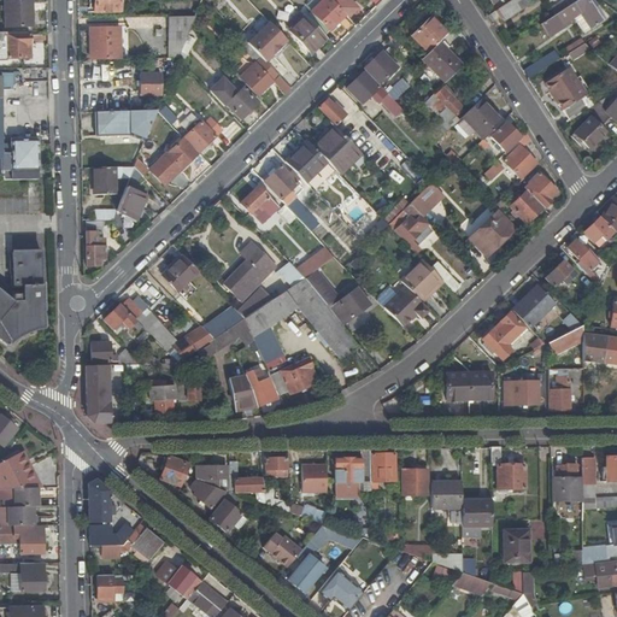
[(116,0),(89,0),(90,13),(116,12),(116,0)]
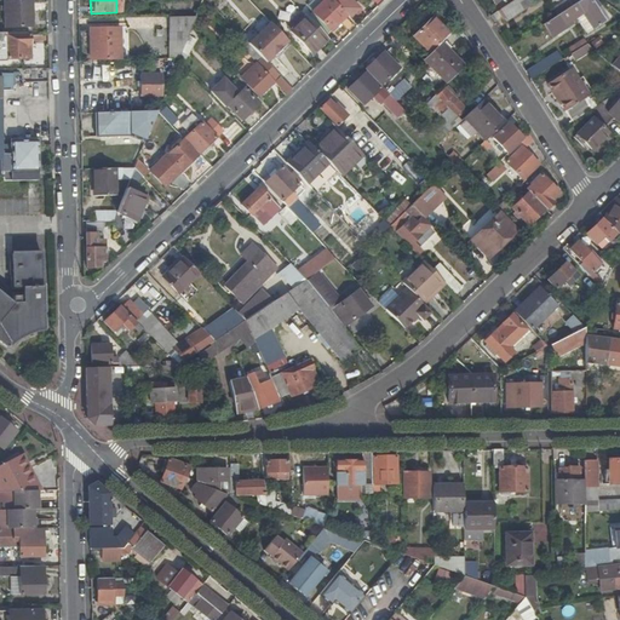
[(325,0),(314,12),(308,18),(326,36),(348,16),(332,0),(325,0)]
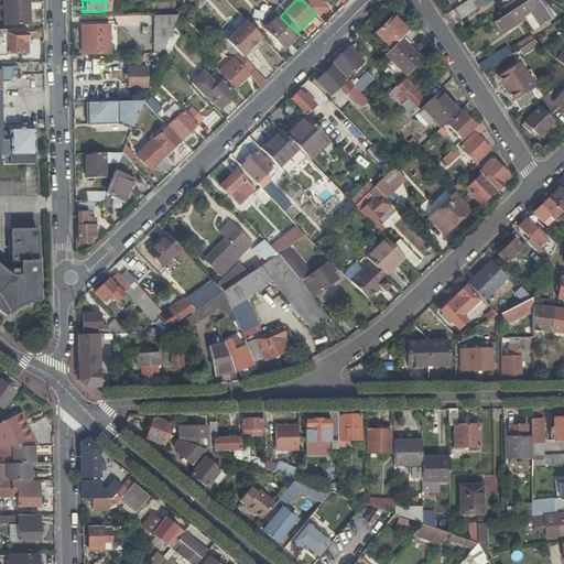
[(286,0),(281,6),(285,11),(295,0),(286,0)]
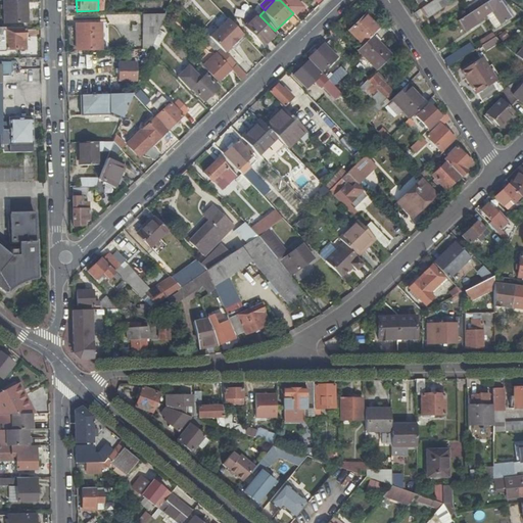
[(280,0),(293,13),(295,15),(302,7),(295,0),(280,0)]
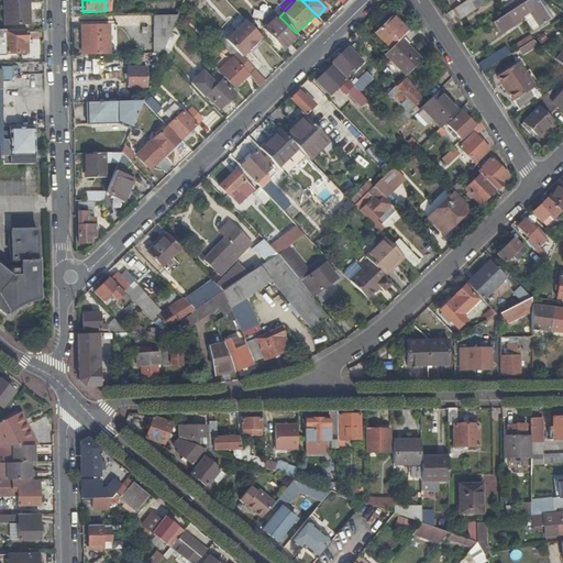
[(468,0),(467,0),(453,10),(461,20),(475,10),(468,0)]
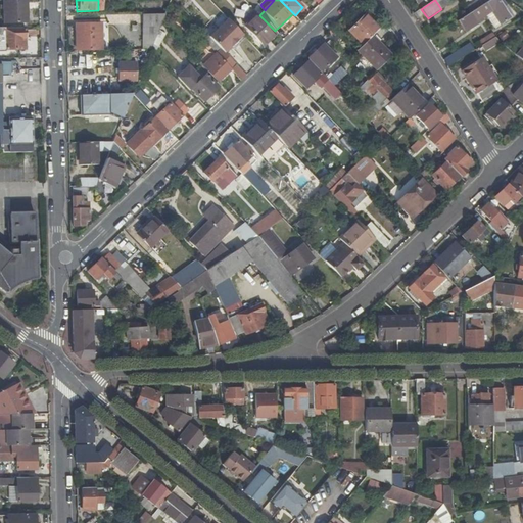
[(450,3),(448,0),(435,0),(441,9),(450,3)]
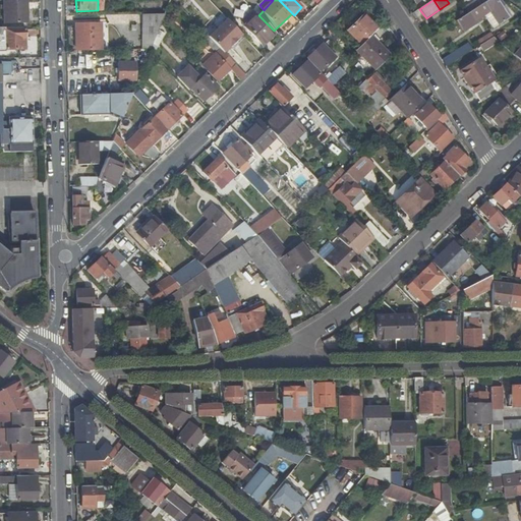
[(477,0),(466,7),(469,13),(489,0),(477,0)]
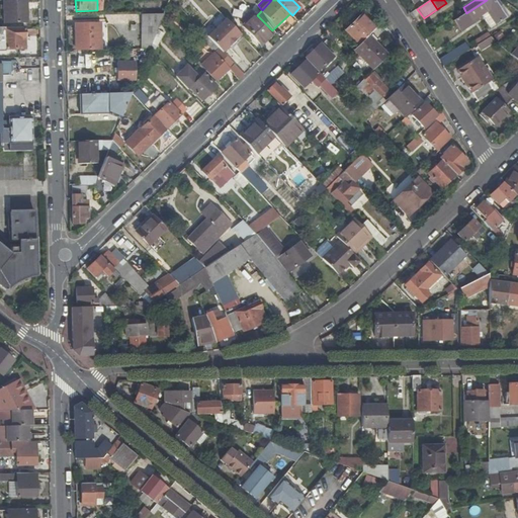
[(501,9),(495,0),(487,0),(466,13),(471,21),(486,12),(495,25),(510,16),(504,7),(501,9)]
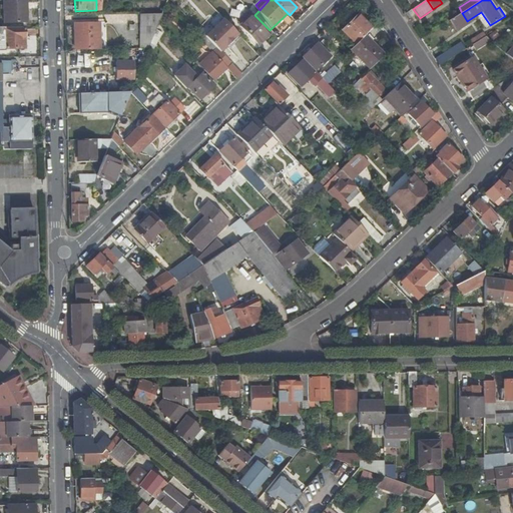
[(26,1),(4,2),(4,22),(27,22),(26,1)]
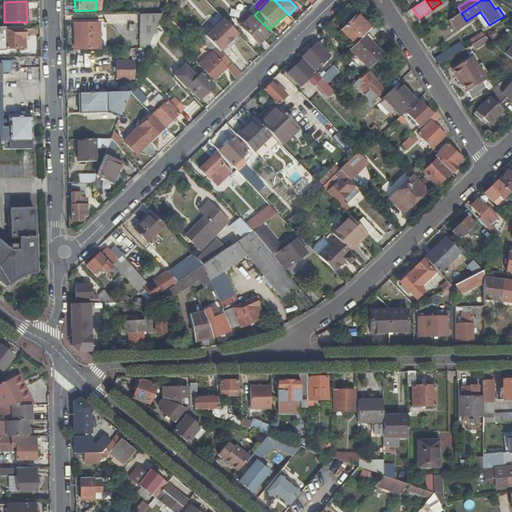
[(254,15),(253,14),(243,4),(231,15),(235,18),(234,19),(258,44),(271,32),(269,30),(254,15)]
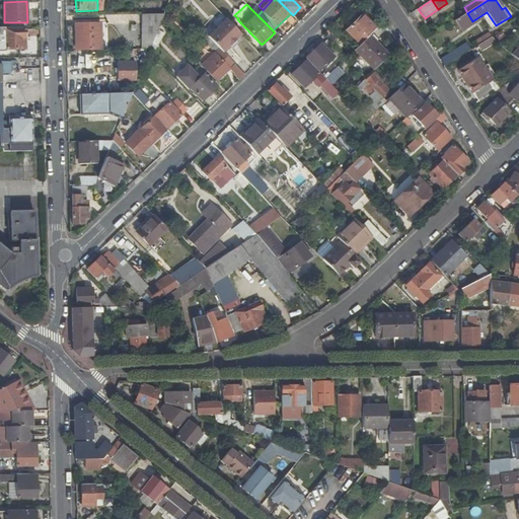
[(142,14),(142,51),(150,51),(160,24),(165,14),(142,14)]
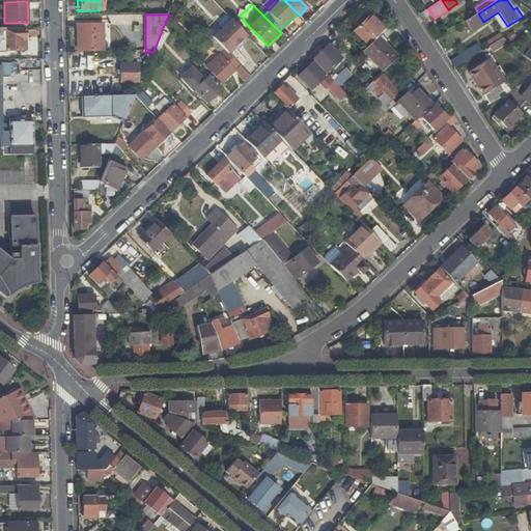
[(379,36),(386,29),(371,15),(355,31),(369,46),(379,36)]
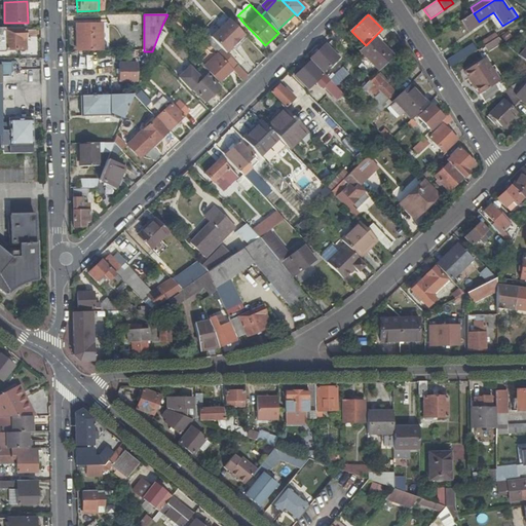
[(230,21),(212,38),(226,53),(246,36),(230,21)]
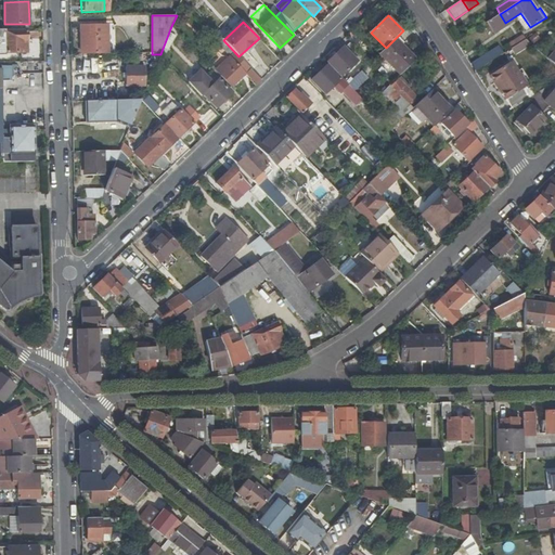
[(100,29),(100,25),(81,26),(82,53),(108,53),(108,29),(100,29)]
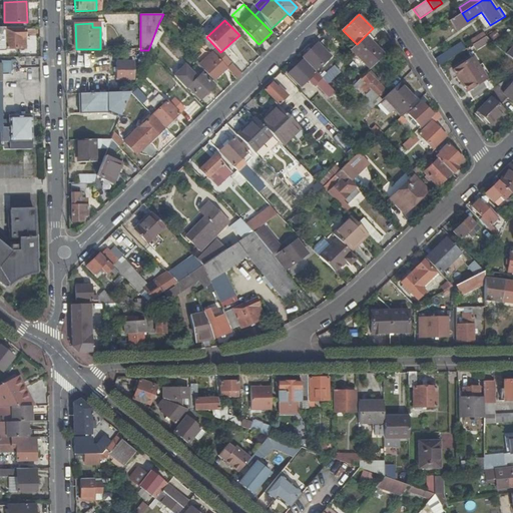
[(5,27),(0,27),(0,51),(5,51),(5,48),(21,48),(21,37),(25,37),(24,28),(5,29),(5,27)]
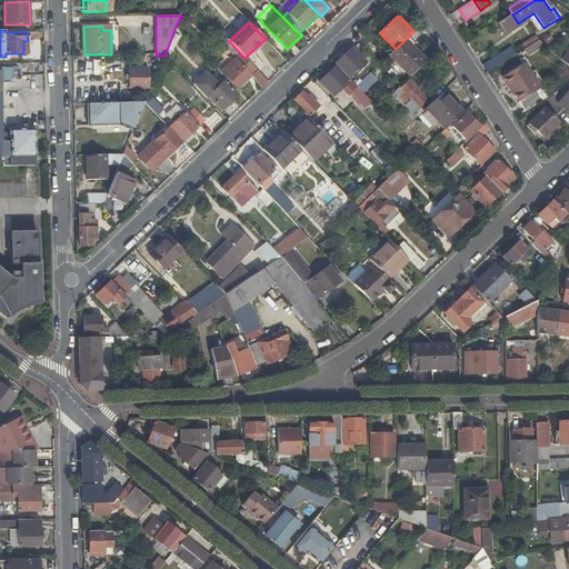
[(523,50),(538,41),(538,40),(546,35),(543,32),(521,47),(523,50)]
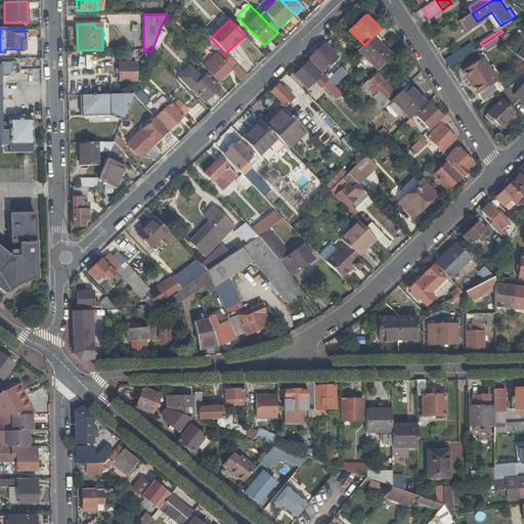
[(214,58),(204,69),(218,83),(231,71),(242,82),(248,76),(225,53),(211,38),(205,32),(197,40),(214,58)]
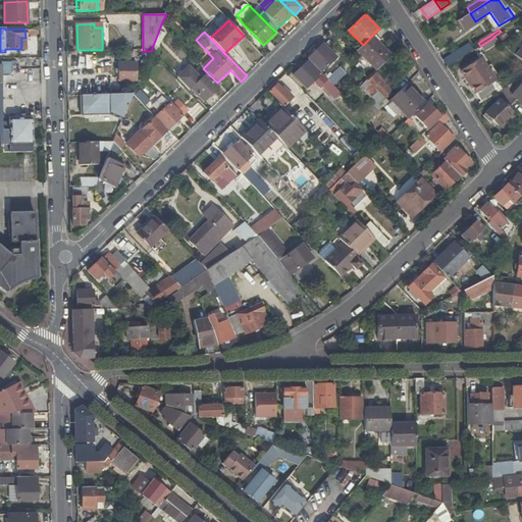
[(363,45),(357,51),(376,70),(392,56),(372,36),(363,45)]
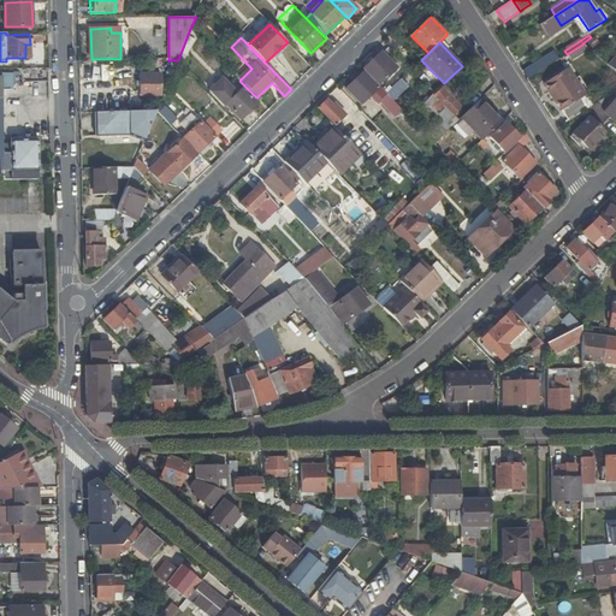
[(587,52),(582,45),(567,54),(570,60),(584,52),(585,53),(587,52)]
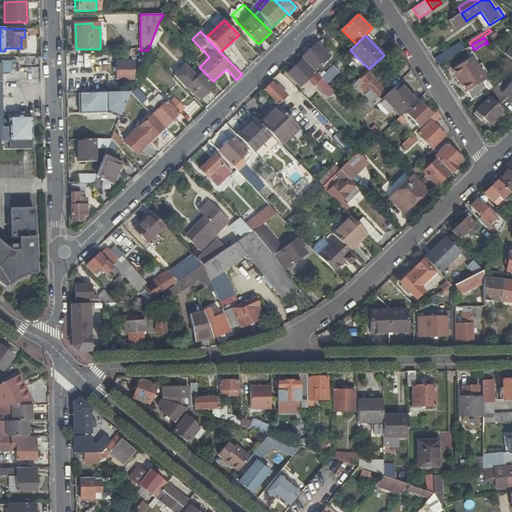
[(317,44),(301,58),(314,71),(335,51),(323,40),(318,45),(317,44)]
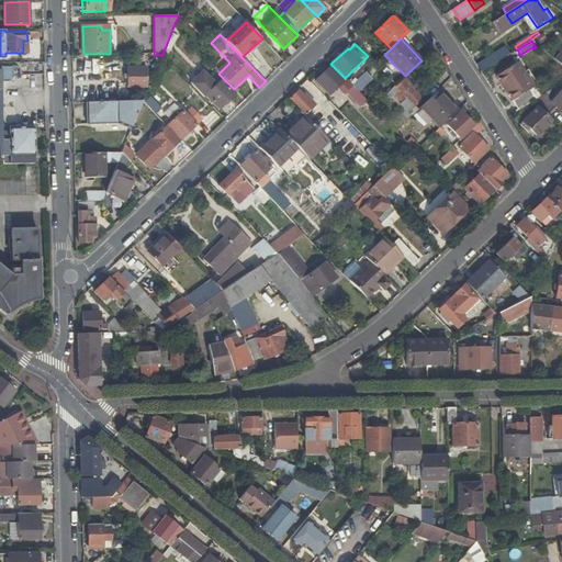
[(176,56),(169,49),(165,54),(171,60),(176,56)]
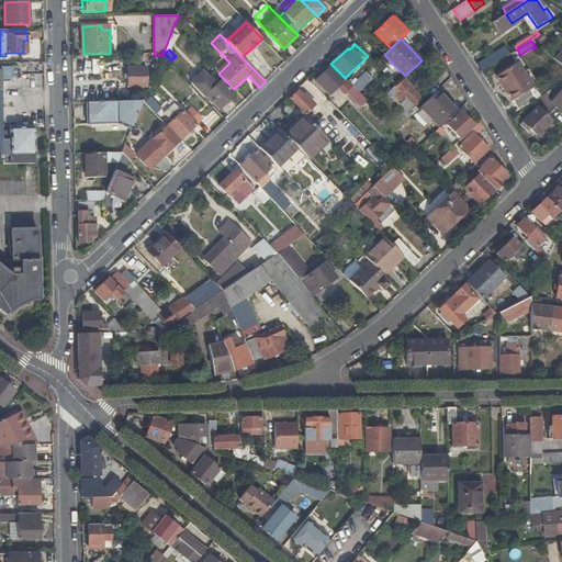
[(485,60),(490,67),(504,58),(499,52),(485,60)]
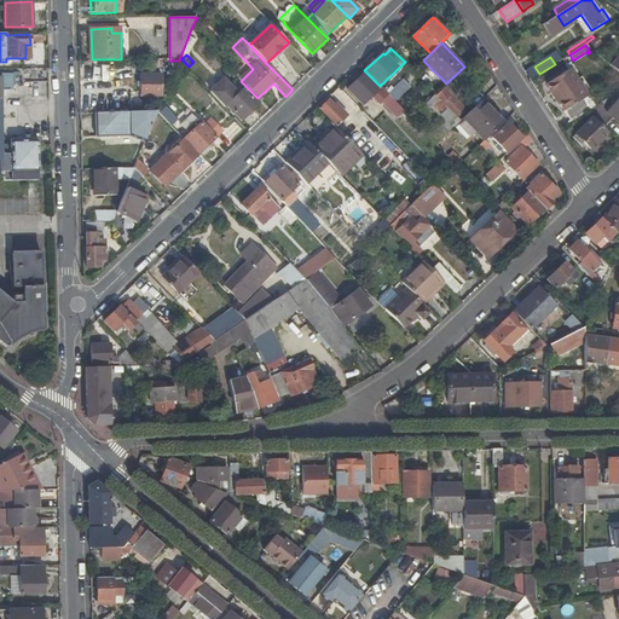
[(383,91),(381,87),(380,88),(364,73),(347,90),(363,105),(379,91),(380,92),(379,94),(395,113),(400,108),(391,98),(388,94),(383,91)]
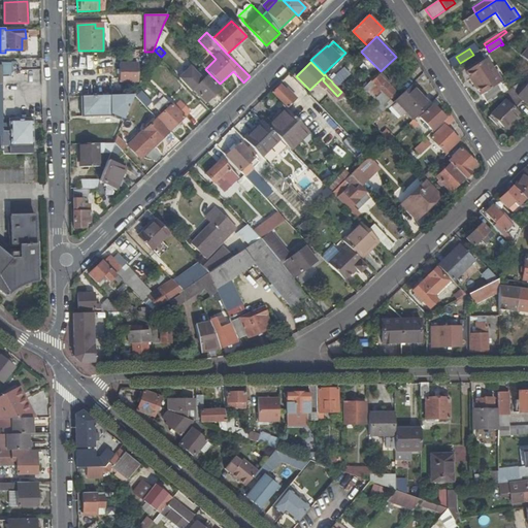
[(138,64),(121,64),(121,81),(138,81),(138,64)]
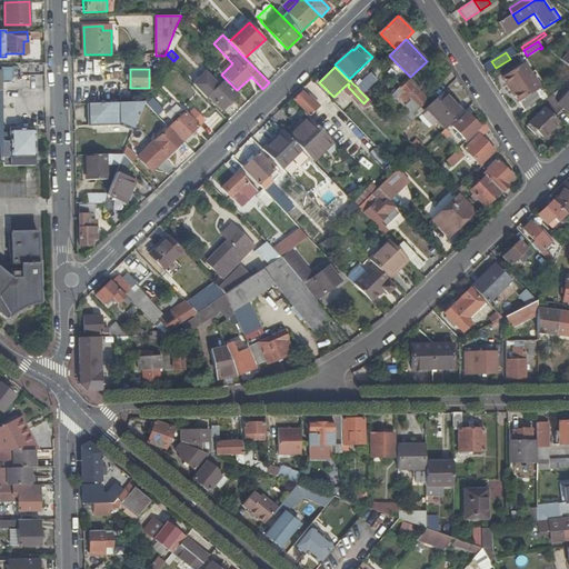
[(502,78),(525,112),(539,103),(531,92),(528,95),(522,87),(512,71),(502,78)]
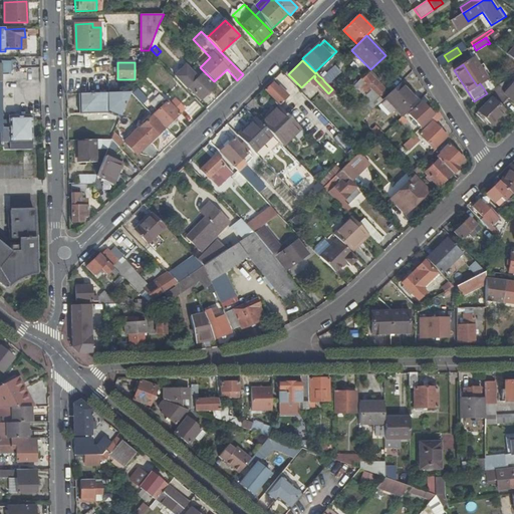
[(91,76),(99,73),(97,65),(88,67),(91,76)]
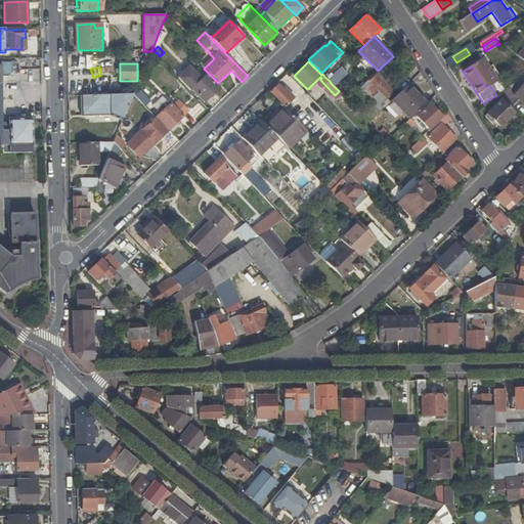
[(189,67),(178,78),(190,91),(192,89),(205,102),(219,88),(207,76),(202,80),(189,67)]
